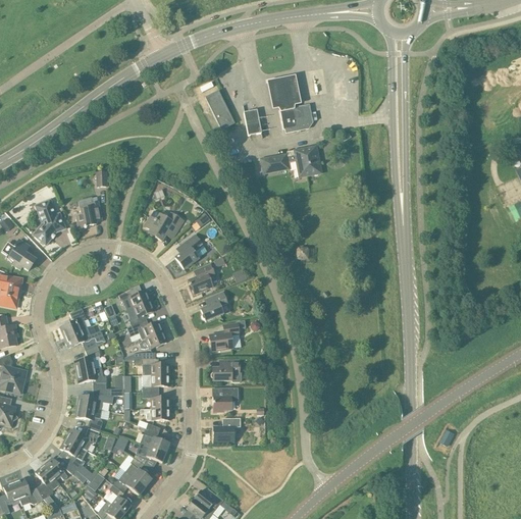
[(272,81),(278,108),(306,103),(300,76),(272,81)]
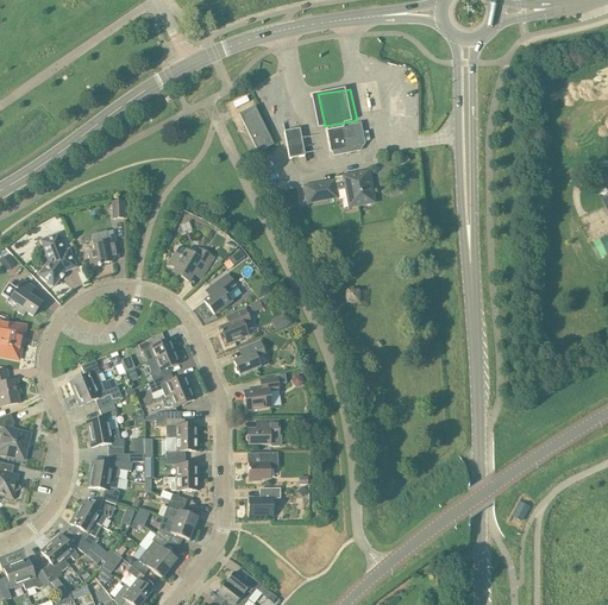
[(259,149),(274,142),(256,105),(240,112),(259,149)]
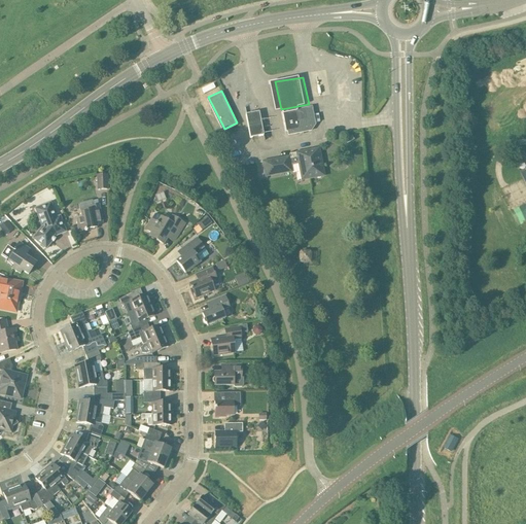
[(312,129),(316,121),(313,104),(284,110),(287,128),(288,128),(288,133),(312,129)]
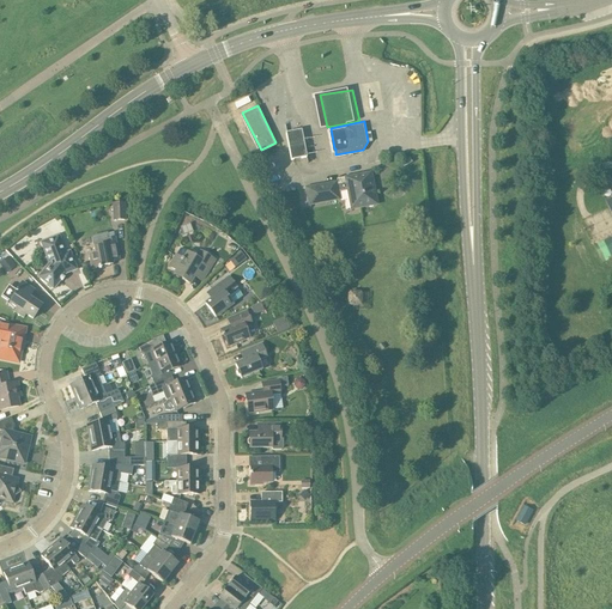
[(300,156),(308,153),(303,127),(295,128),(286,129),(292,157),(300,156)]
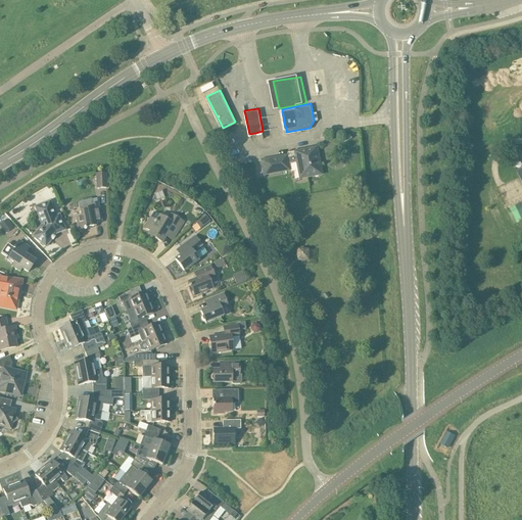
[(322,172),(317,145),(295,149),(295,153),(288,154),(288,153),(263,157),(265,172),(290,167),(289,161),(297,159),(300,175),(322,172)]
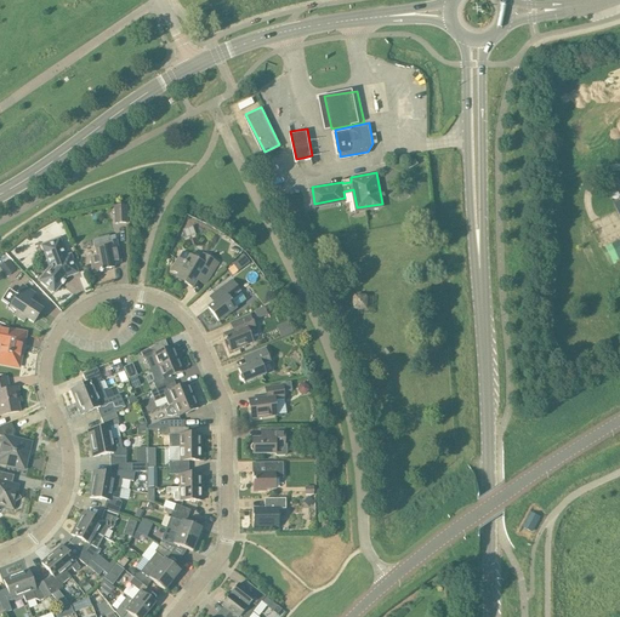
[(115,221),(129,220),(129,201),(114,203),(115,221)]
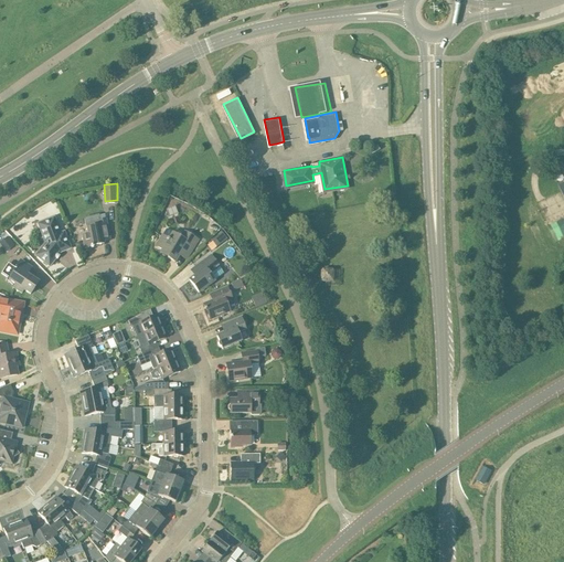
[(102,218),(100,212),(85,214),(88,231),(83,232),(86,244),(105,241),(104,235),(110,234),(106,216),(102,218)]
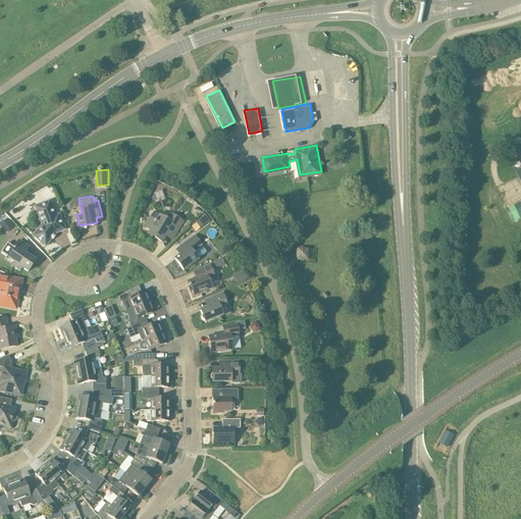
[(57,213),(51,198),(36,204),(43,221),(34,232),(46,243),(52,236),(54,237),(57,232),(55,231),(57,230),(66,226),(60,211),(57,213)]
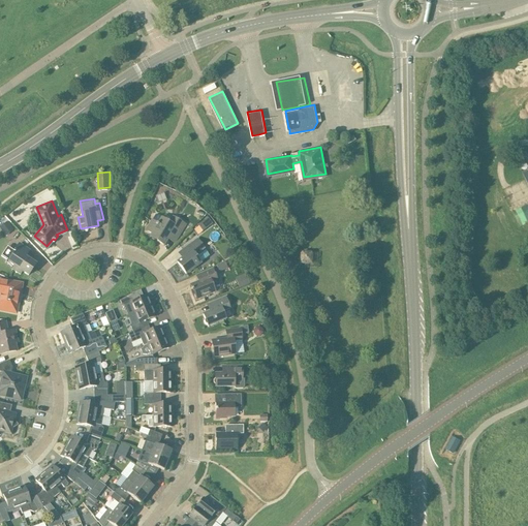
[(527,203),(516,209),(522,223),(527,221),(527,203)]
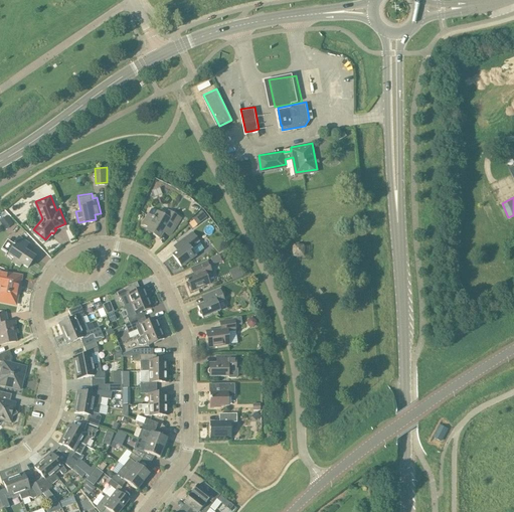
[(182,215),(169,207),(165,213),(158,209),(155,214),(149,211),(143,221),(149,224),(147,227),(160,235),(164,230),(171,234),(182,215)]
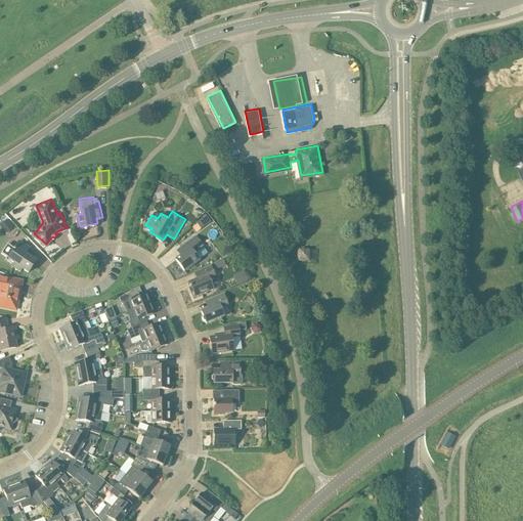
[(0,221),(0,222),(4,229),(5,228),(13,223),(8,216),(1,221),(0,221)]
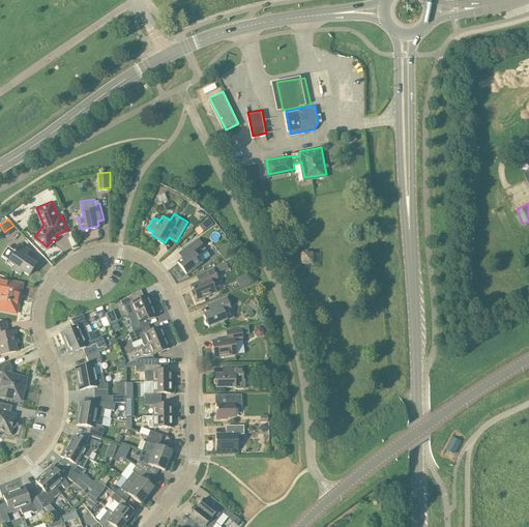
[(187,271),(202,260),(196,253),(205,245),(199,237),(180,251),(183,256),(178,260),(187,271)]
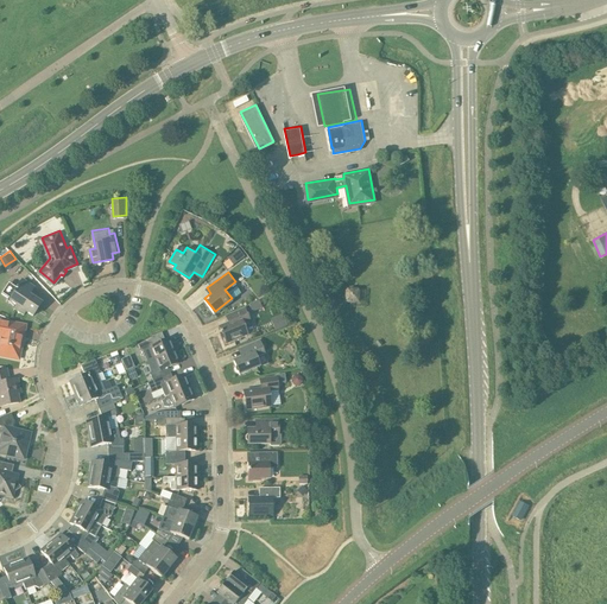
[(33,313),(38,306),(37,305),(40,299),(30,292),(35,285),(23,277),(17,286),(17,287),(11,297),(18,302),(14,306),(24,312),(27,309),(33,313)]
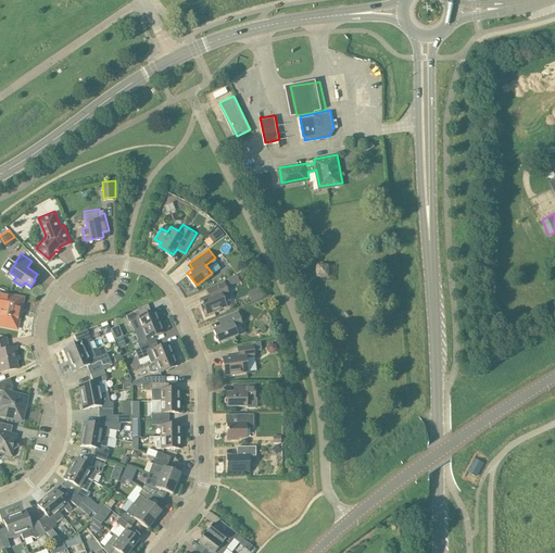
[(336,275),(336,262),(316,261),(315,274),(336,275)]
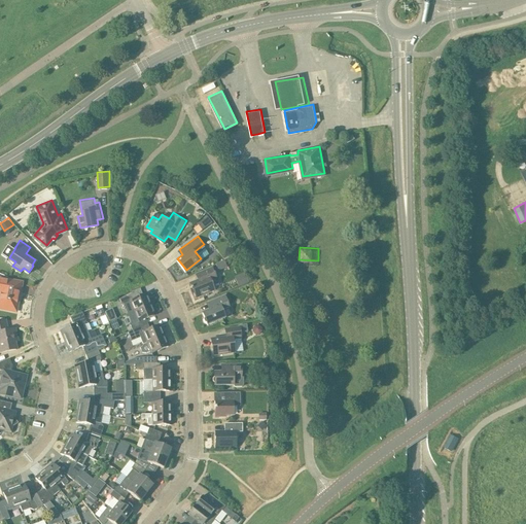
[(204,294),(210,292),(209,290),(215,287),(211,279),(218,276),(213,265),(196,272),(199,278),(190,281),(197,295),(203,292),(204,294)]
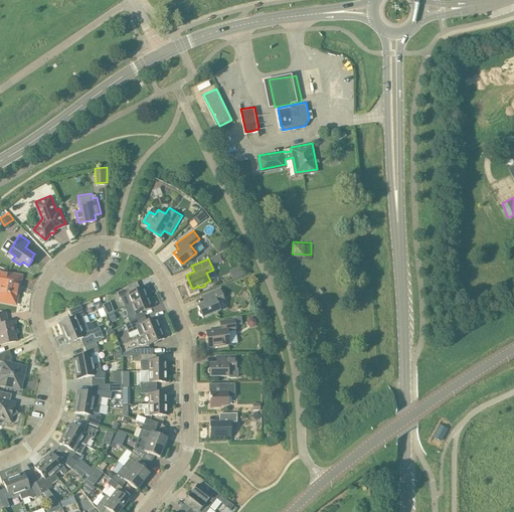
[(230,267),(232,277),(243,274),(240,264),(230,267)]
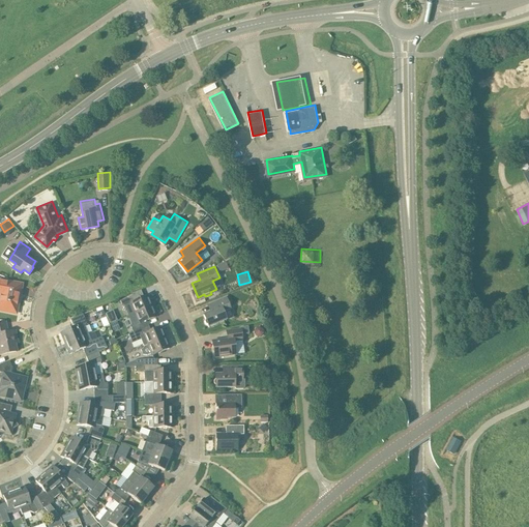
[(0,306),(17,311),(23,282),(0,276),(0,292),(1,293),(0,296),(0,306)]
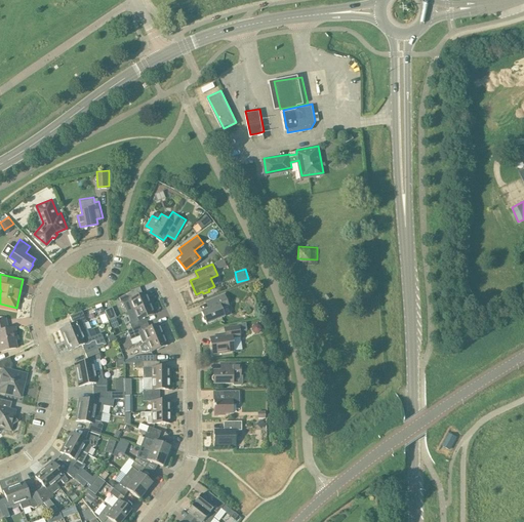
[(134,308),(152,300),(148,290),(144,291),(140,285),(131,288),(131,290),(120,295),(122,300),(129,297),(134,308)]
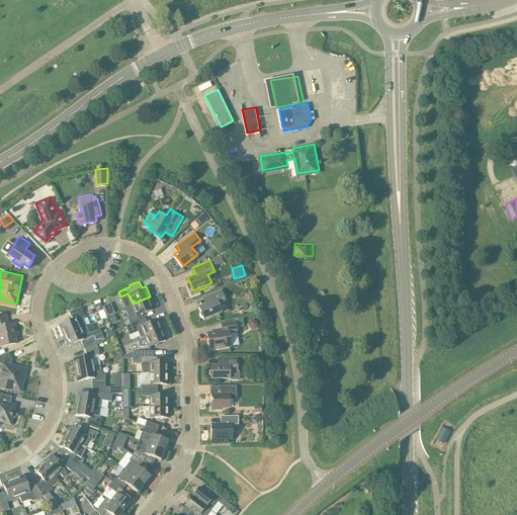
[(204,317),(222,310),(219,303),(227,298),(222,287),(202,295),(206,303),(199,305),(201,310),(200,312),(201,315),(203,315),(204,317)]
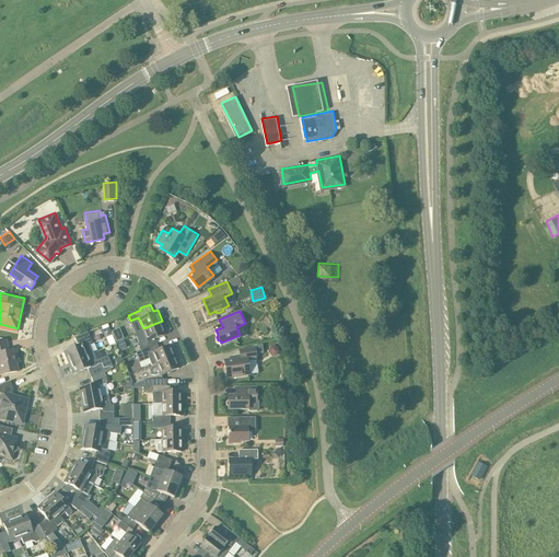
[(142,349),(159,341),(155,336),(166,332),(162,321),(143,328),(148,339),(139,343),(142,348),(142,349)]
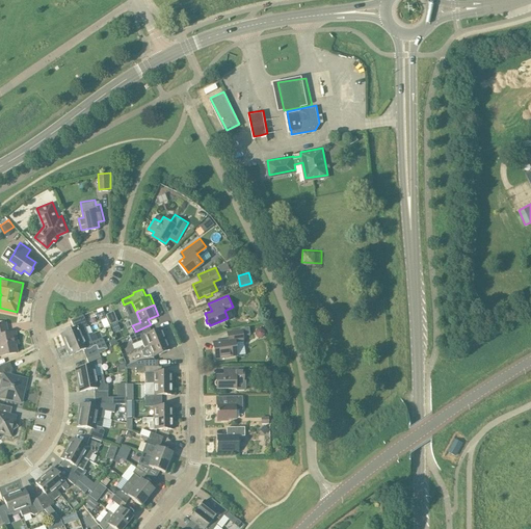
[(104,326),(110,323),(103,306),(97,309),(104,326)]
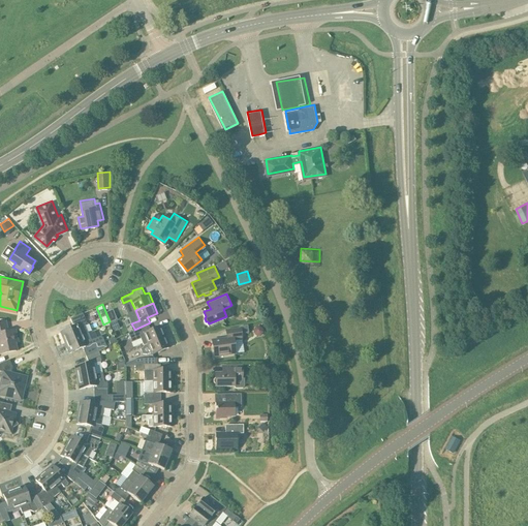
[(109,308),(111,318),(118,317),(116,307),(109,308)]
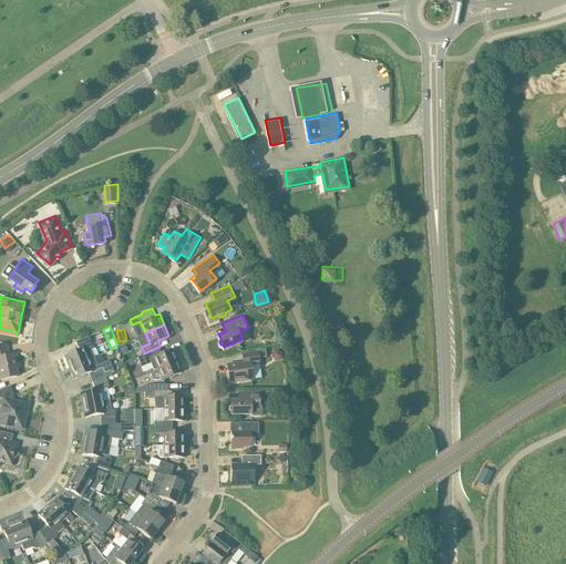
[(71,365),(95,355),(92,347),(94,344),(90,334),(76,339),(79,345),(80,345),(81,347),(65,354),(71,365)]
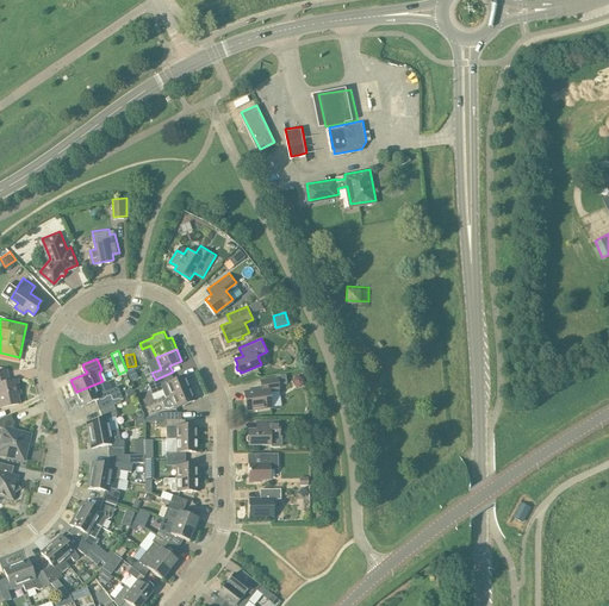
[(10,379),(7,367),(0,368),(0,404),(19,401),(18,392),(20,391),(18,378),(10,379)]
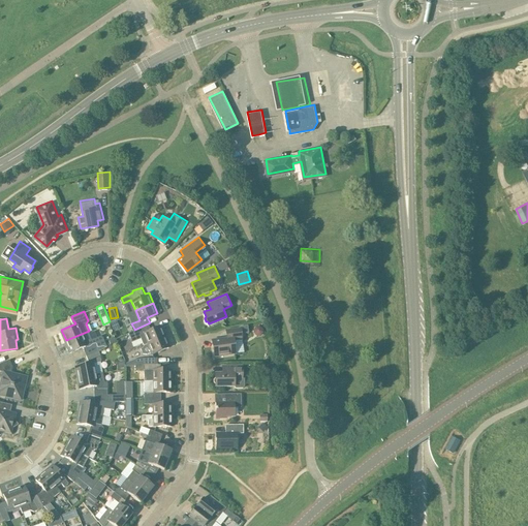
[(117,319),(111,321),(114,328),(120,326),(117,319)]
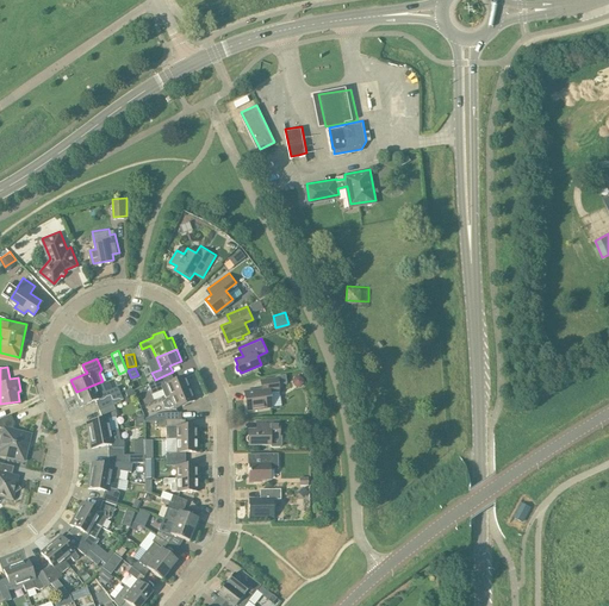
[(171,394),(192,385),(186,373),(175,378),(173,372),(155,380),(155,379),(149,381),(154,392),(163,387),(167,394),(171,393),(171,394)]
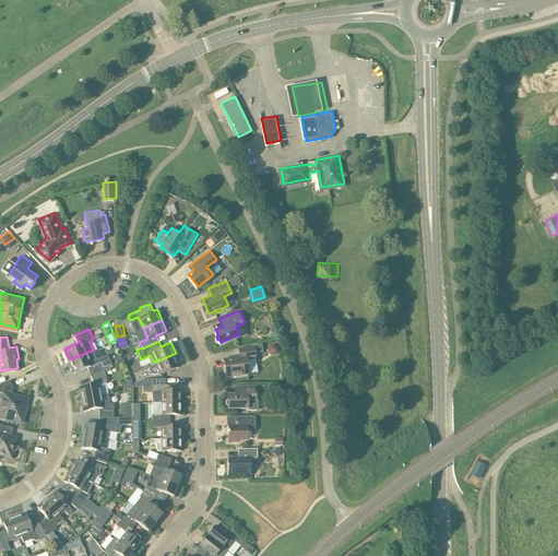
[(272,343),(270,346),(270,350),(273,352),(276,352),(279,349),(279,345),(275,342),(272,343)]
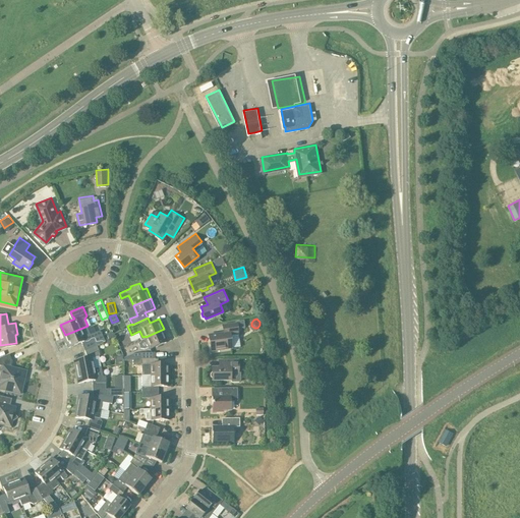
[(212,349),(233,346),(231,333),(239,332),(238,320),(223,322),(224,331),(209,333),(212,349)]
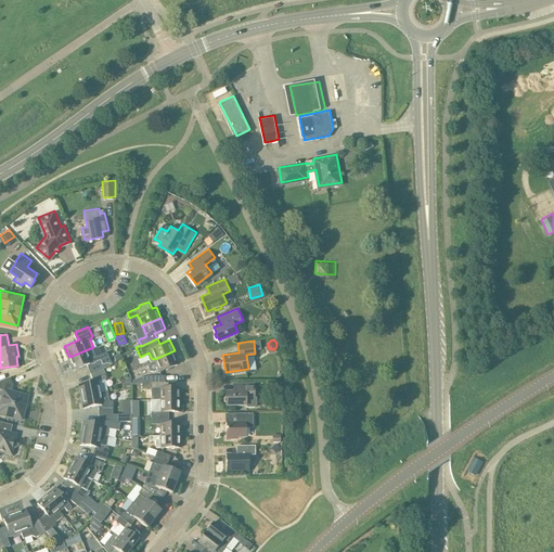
[(104,366),(113,362),(108,351),(106,350),(97,355),(93,347),(69,357),(74,368),(88,362),(89,364),(88,364),(91,371),(104,366)]
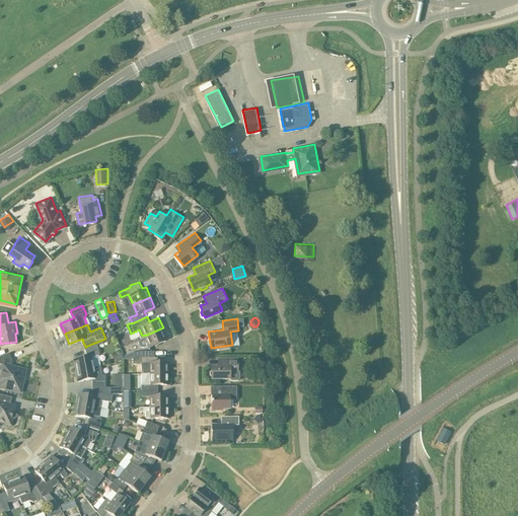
[(163,327),(145,336),(146,336),(142,338),(139,341),(141,345),(145,346),(149,344),(149,346),(167,338),(163,327)]
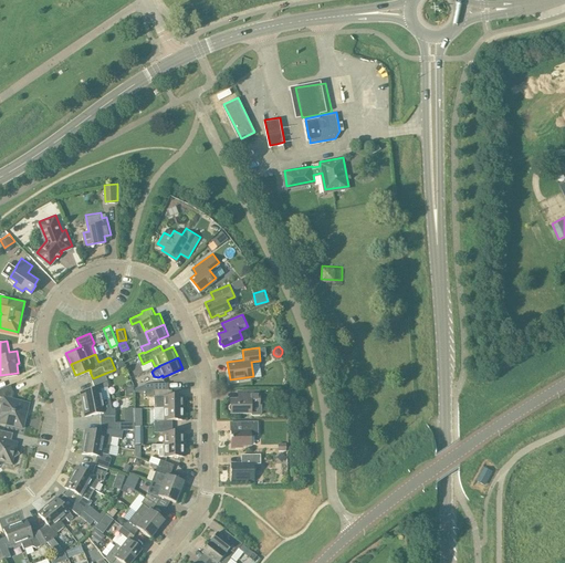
[(108,378),(106,373),(93,378),(95,384),(95,387),(81,389),(83,402),(104,398),(103,397),(110,396),(107,386),(110,384),(108,378)]
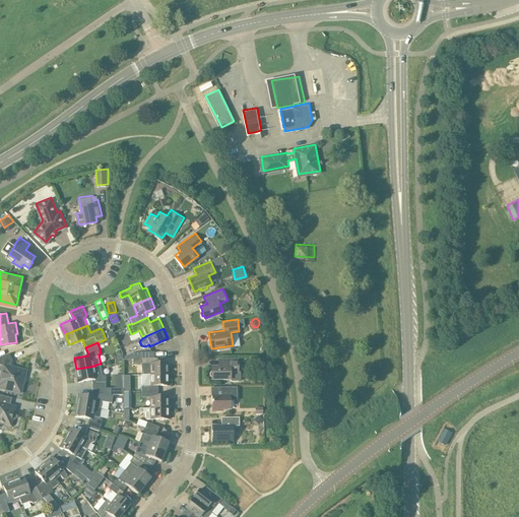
[(0,385),(21,391),(26,368),(11,365),(13,359),(10,351),(0,354),(0,362),(4,364),(0,378),(0,385)]
